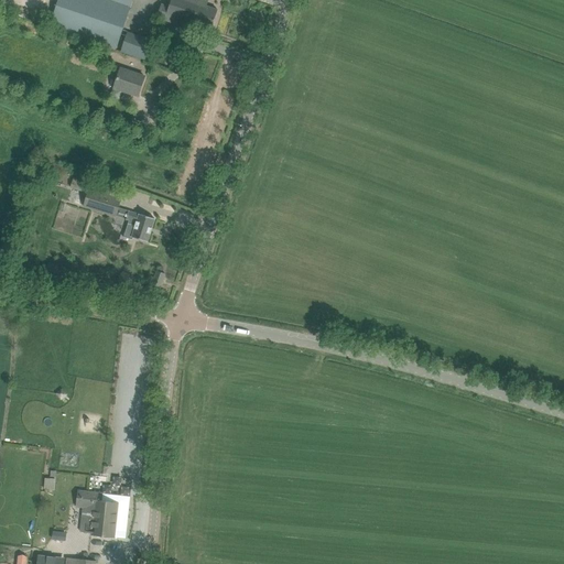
[(117,49),(132,0),(57,0),(50,25),(117,49)]
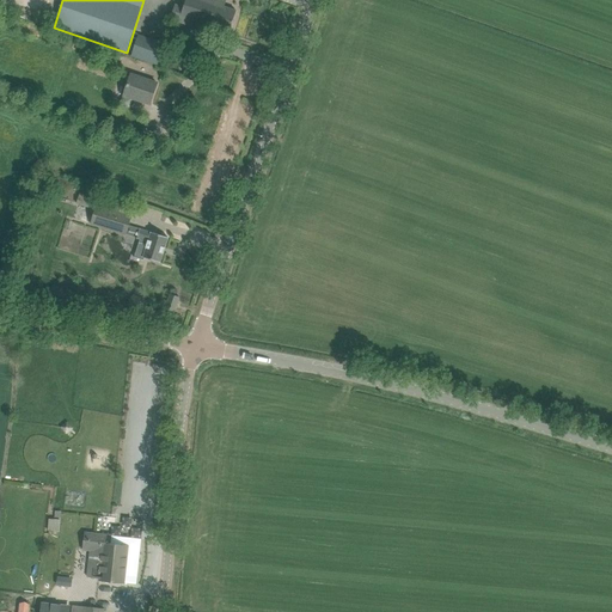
[(226,1),(224,0),(185,0),(183,7),(175,5),(170,18),(200,29),(212,32),(214,26),(228,31),(236,11),(224,7),(226,1)]
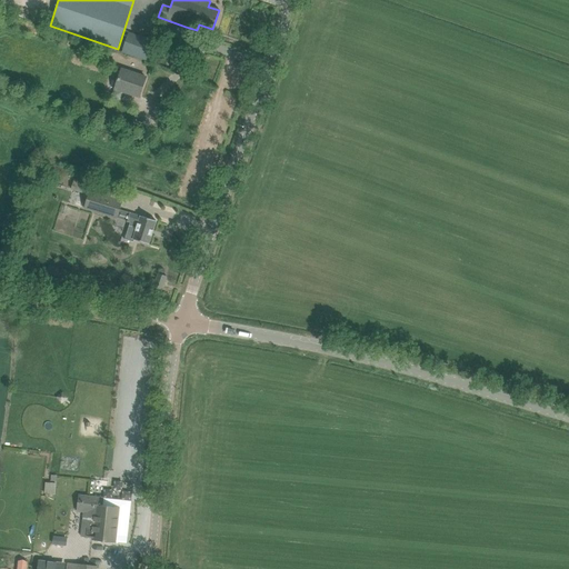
[(122,52),(146,60),(152,40),(129,32),(122,52)]
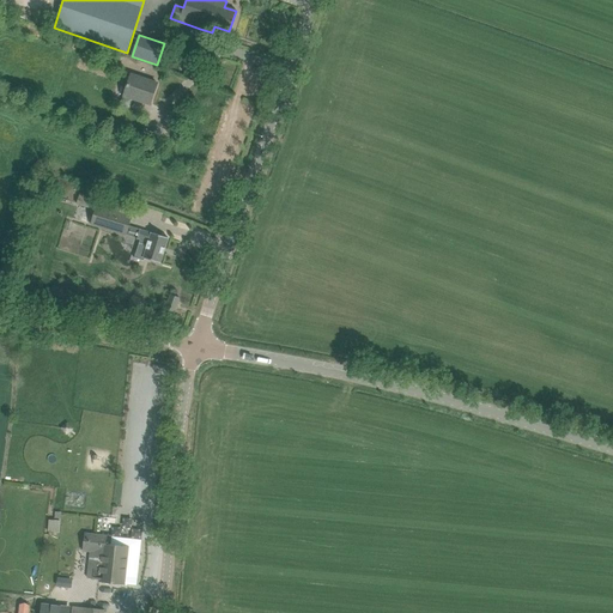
[(123,95),(151,104),(157,83),(131,74),(123,95)]
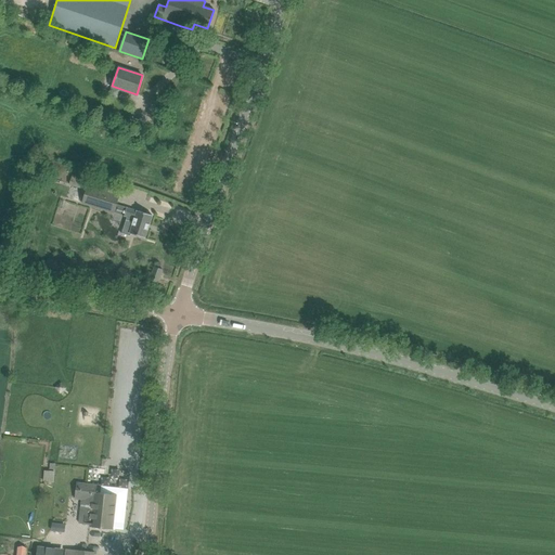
[(68,183),(84,188),(88,176),(73,171),(68,183)]
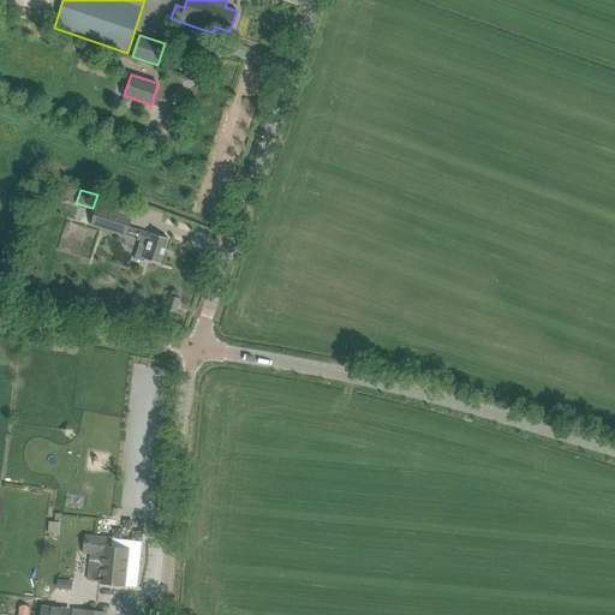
[(91,225),(126,236),(132,218),(97,207),(91,225)]
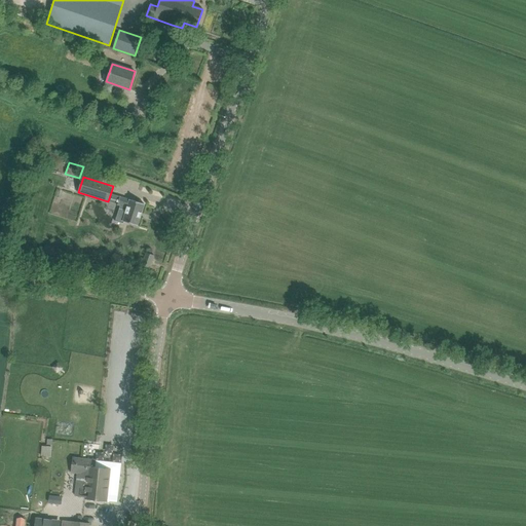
[(138,225),(144,203),(130,199),(120,196),(117,204),(119,205),(119,204),(121,205),(120,208),(119,208),(119,209),(120,209),(116,221),(115,221),(123,224),(123,223),(122,223),(123,221),(138,225)]
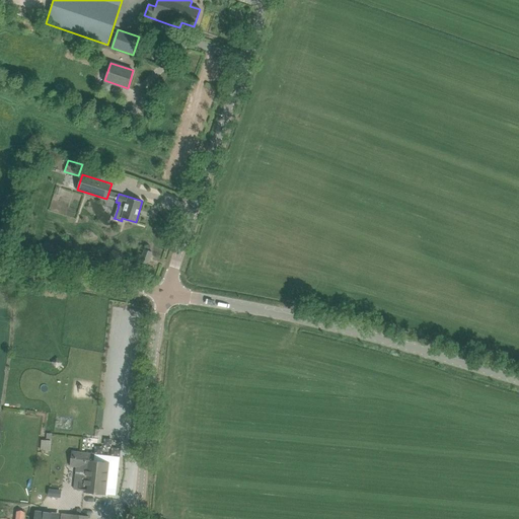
[(140,262),(147,265),(152,251),(144,249),(140,262)]
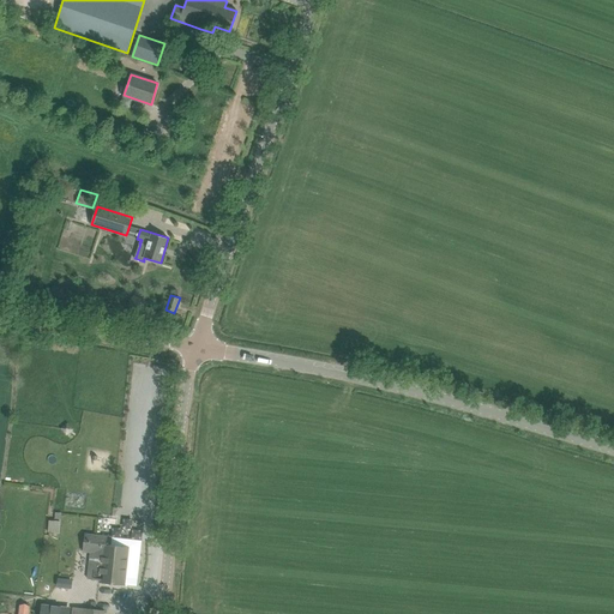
[(137,587),(142,541),(112,537),(114,519),(70,515),(67,530),(76,530),(73,552),(91,553),(89,569),(83,567),(82,587),(113,590),(114,584),(137,587)]
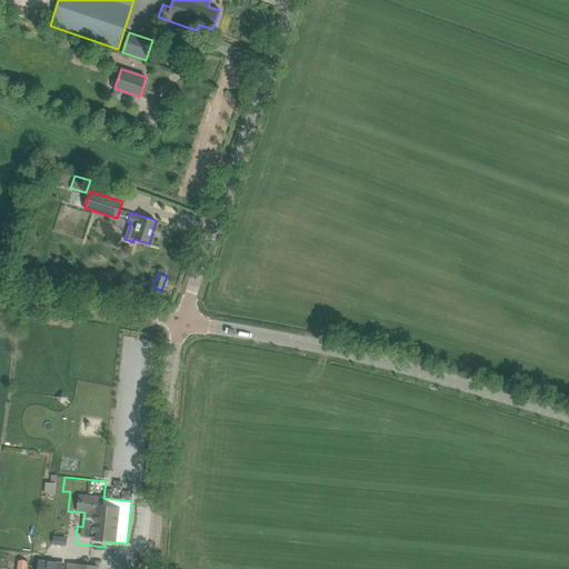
[(45,481),(45,491),(55,491),(56,482),(45,481)]
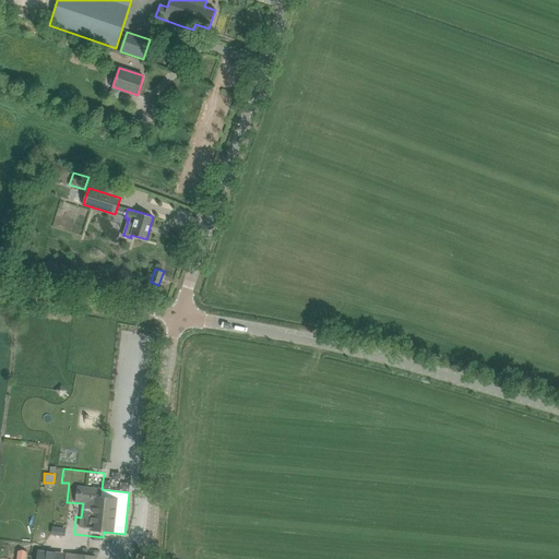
[(64,536),(66,528),(52,527),(52,535),(64,536)]
